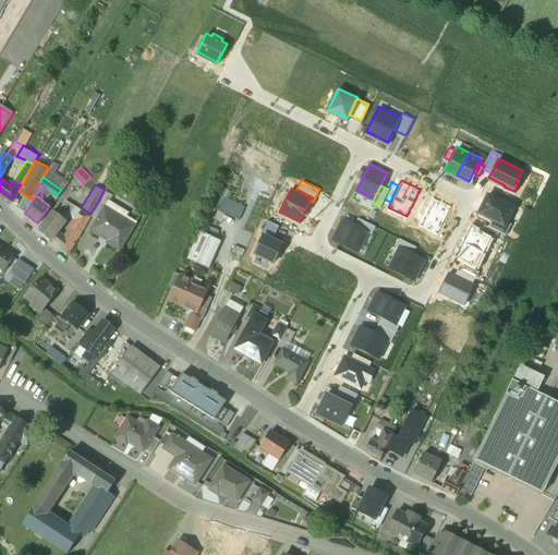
[(105,189),(98,202),(105,206),(106,205),(109,200),(112,193),(105,189)]
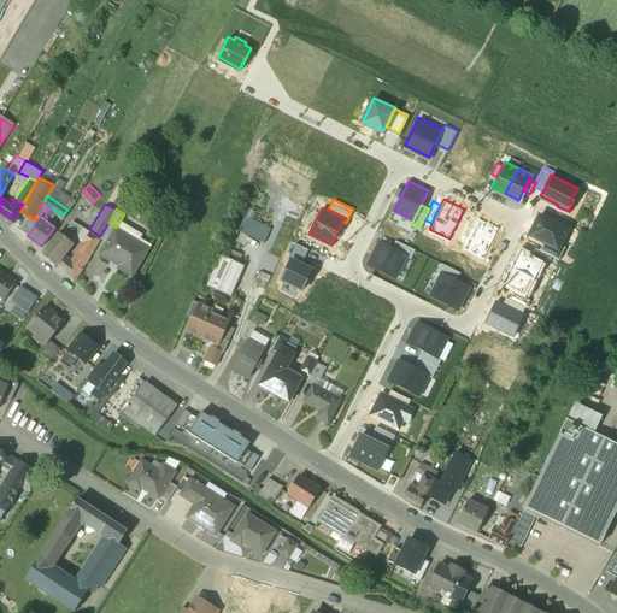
[(28,216),(22,228),(29,233),(40,216),(37,213),(35,219),(28,216)]
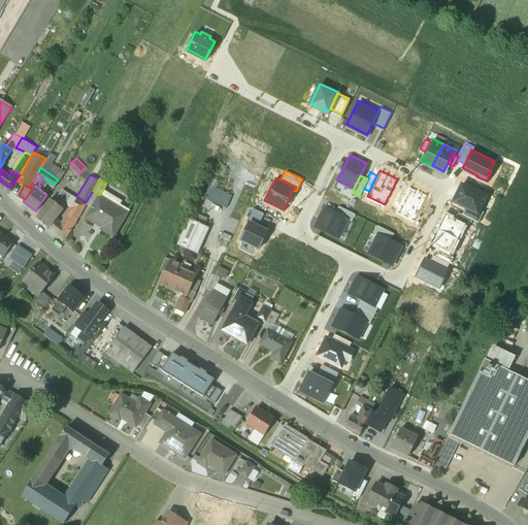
[(457,195),(454,201),(465,206),(476,212),(479,207),(486,195),(461,183),(455,194),(457,195)]
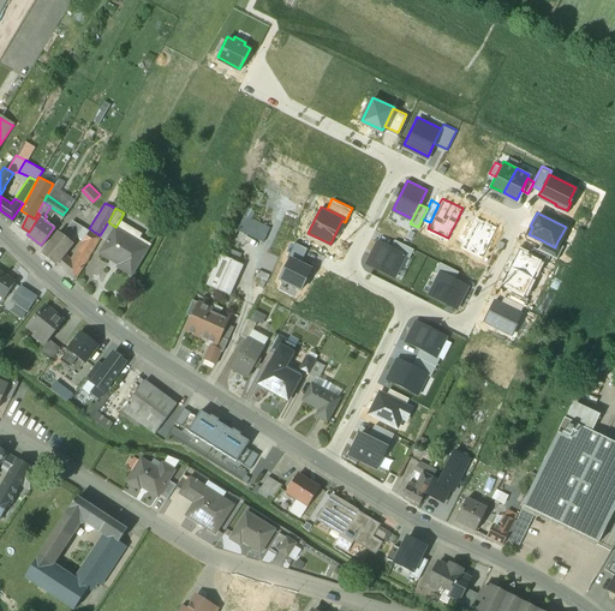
[(477,215),(475,221),(465,240),(463,245),(482,255),(496,225),(477,215)]
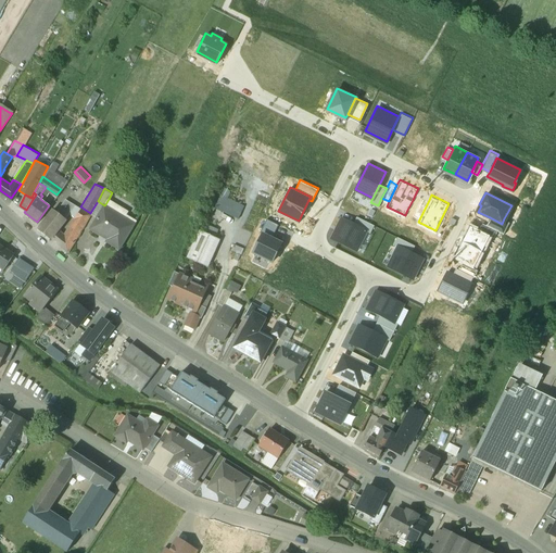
[(239,217),(244,205),(222,196),(216,206),(239,217)]
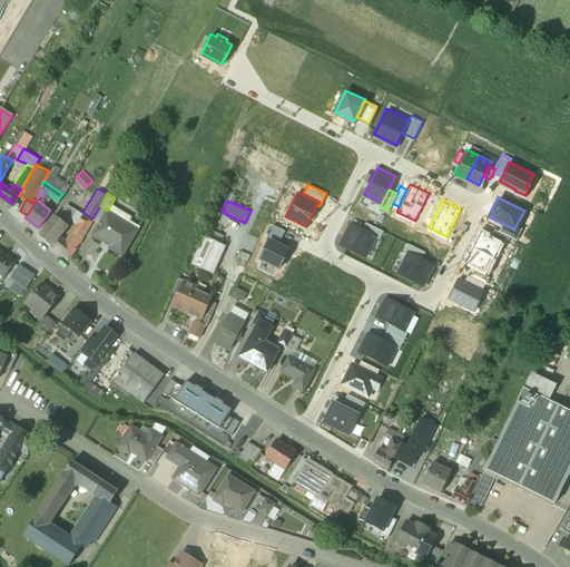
[(74,206),(67,202),(57,216),(66,223),(77,208),(74,206)]
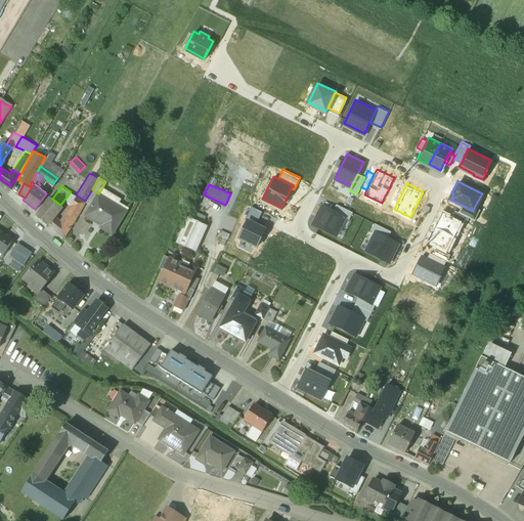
[(394,190),(390,200),(389,202),(396,205),(404,188),(397,185),(394,190)]
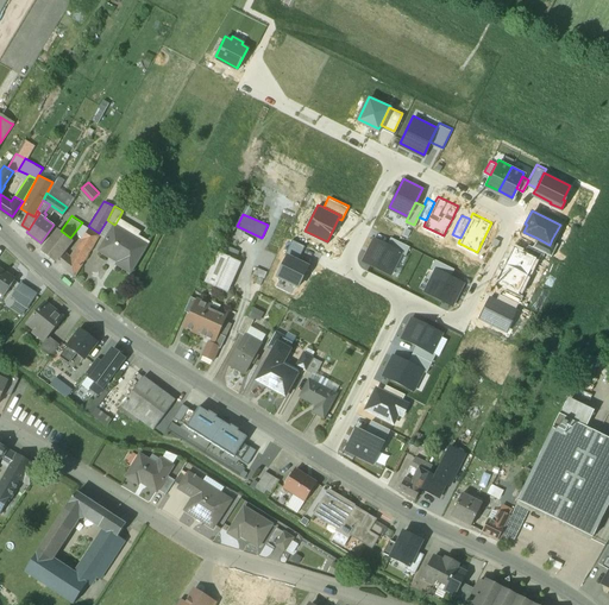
[(140,231),(119,218),(115,224),(136,237),(140,231)]
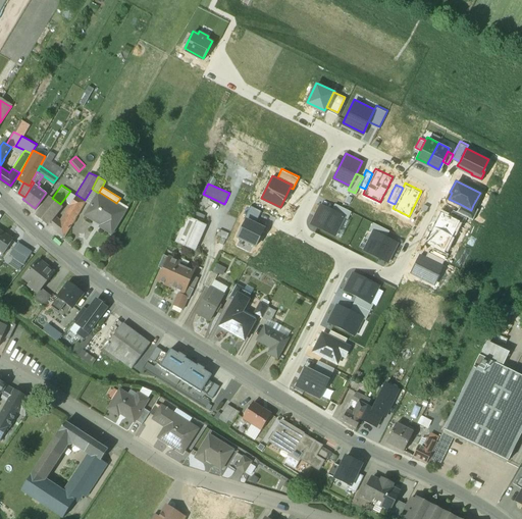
[(387,188),(382,197),(388,199),(393,190),(387,188)]
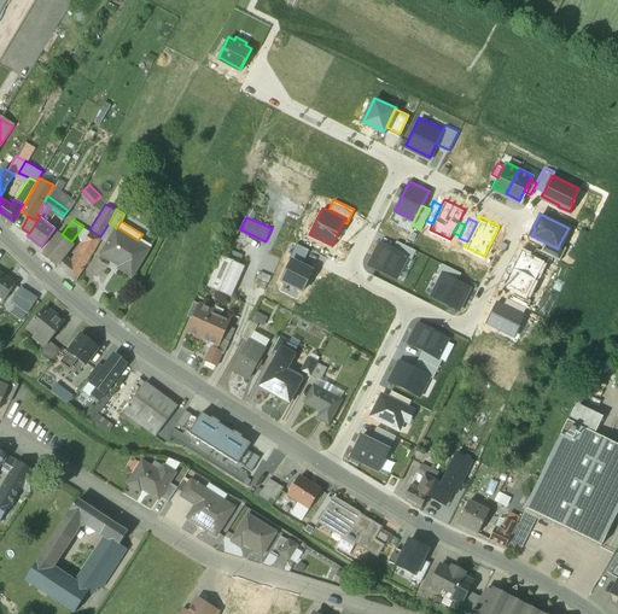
[(100,237),(89,229),(82,241),(93,249),(100,237)]
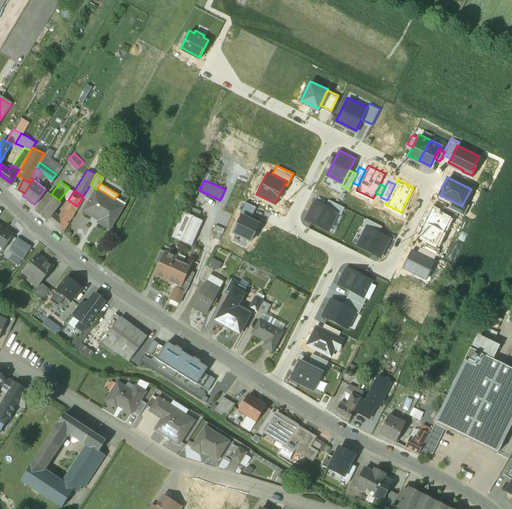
[(112,201),(94,190),(83,209),(99,219),(98,221),(109,228),(123,204),(114,199),(112,201)]
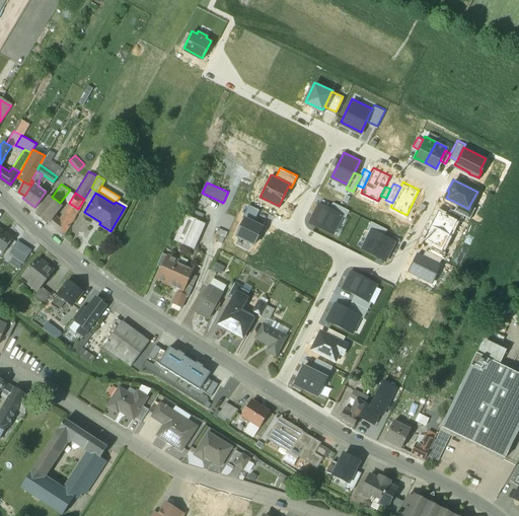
[(49,194),(35,212),(55,226),(59,219),(52,214),(60,203),(52,197),(49,194)]
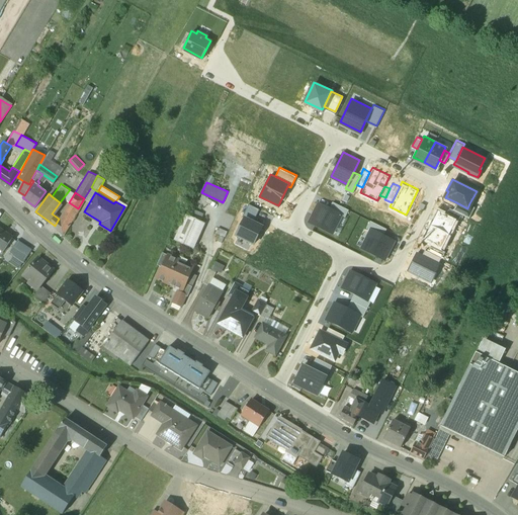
[(348,208),(332,200),(329,207),(341,213),(345,216),(348,208)]
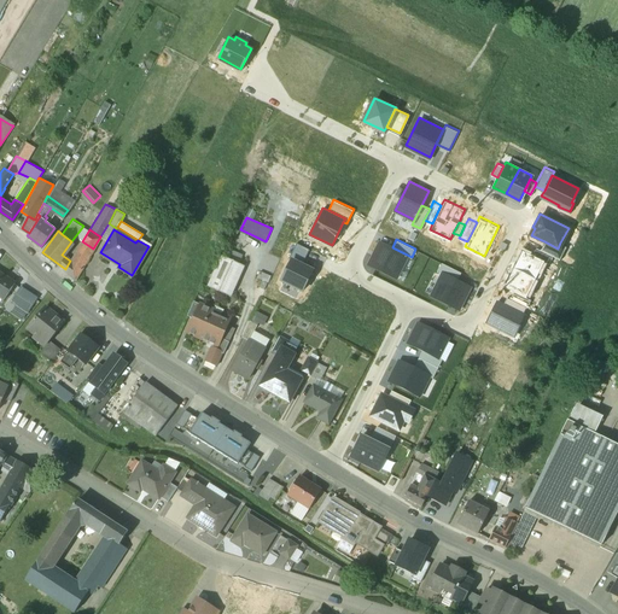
[(368,263),(396,276),(407,255),(392,247),(379,240),(368,263)]
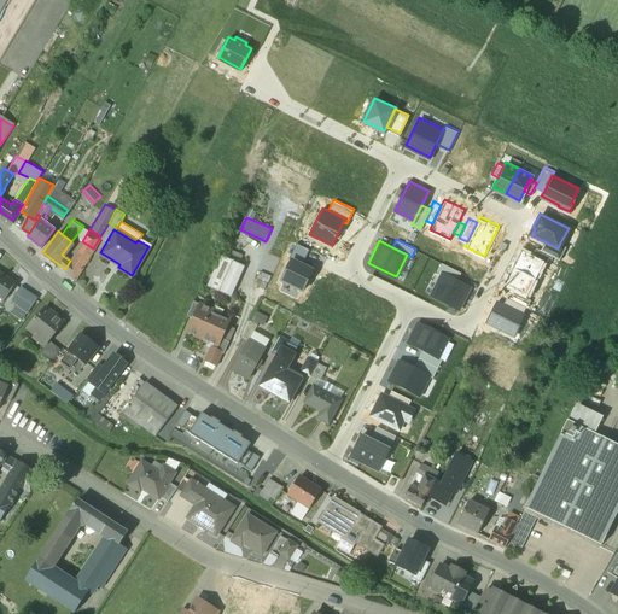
[(93,249),(82,241),(70,261),(65,269),(76,279),(93,249)]
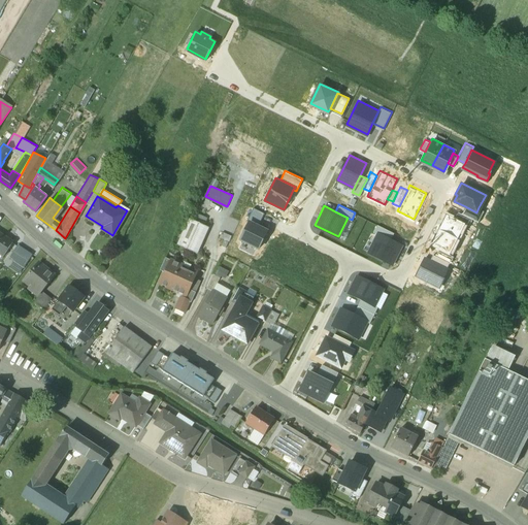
[(258,225),(264,212),(253,206),(246,220),(249,221),(258,225)]
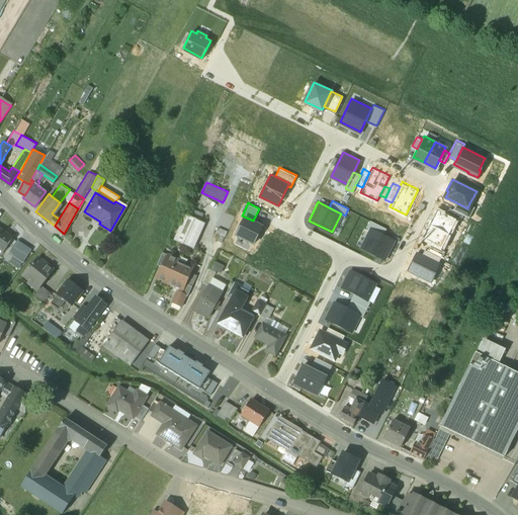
[(453,208),(463,213),(469,217),(475,205),(469,203),(467,208),(456,202),(453,208)]
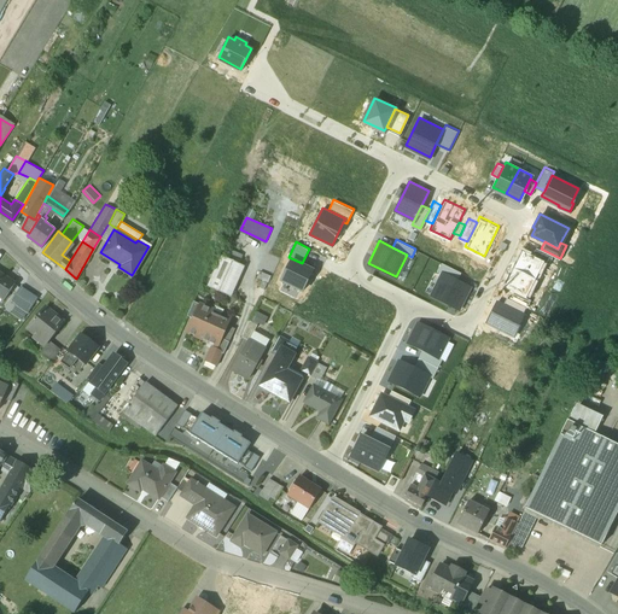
[(535,246),(532,253),(544,259),(549,262),(553,255),(541,249),(535,246)]
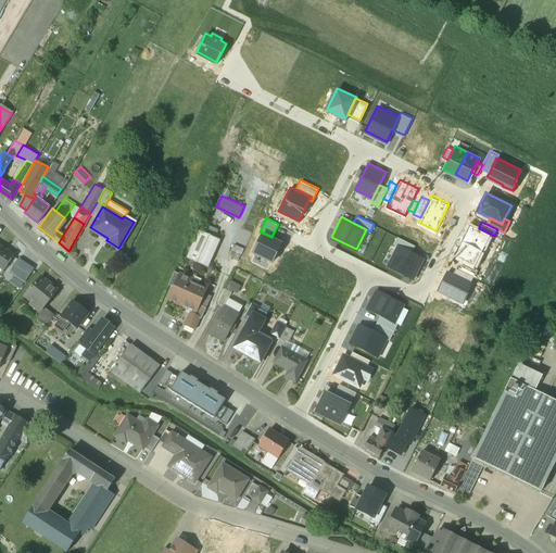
[(203,228),(216,233),(218,227),(205,223),(203,228)]
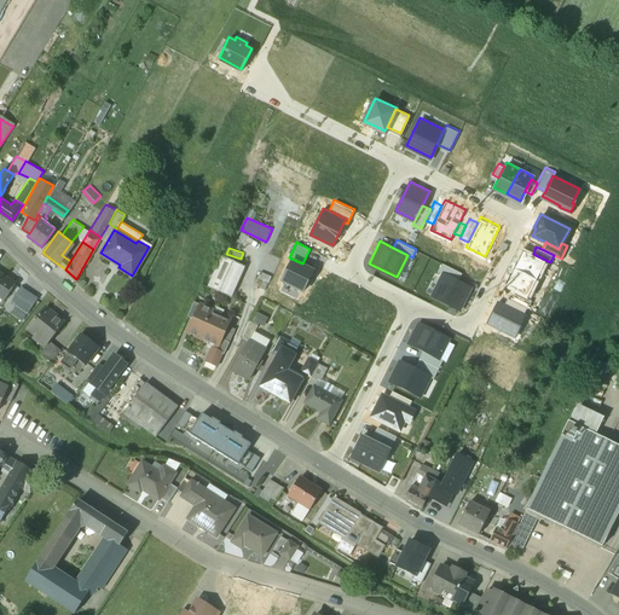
[(513,267),(537,279),(545,260),(533,254),(522,249),(513,267)]
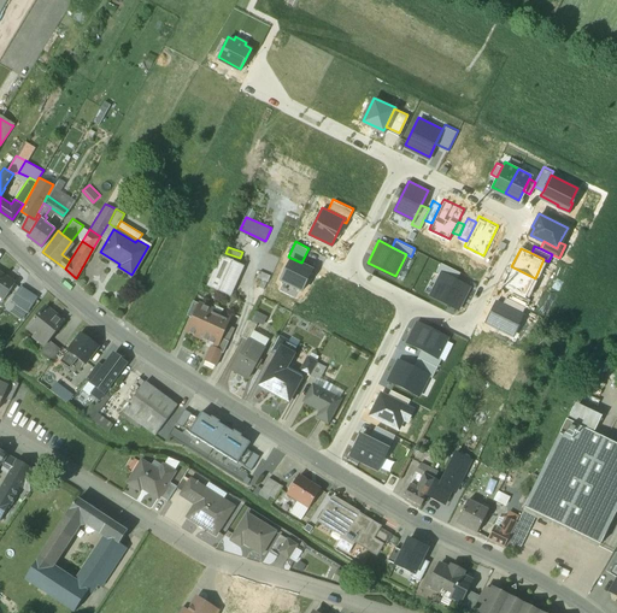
[(239,261),(221,254),(207,284),(224,293),(239,261)]
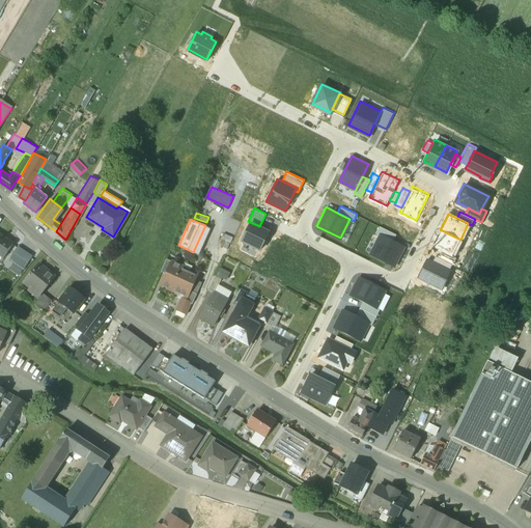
[(269,231),(259,226),(250,222),(242,240),(259,249),(269,231)]
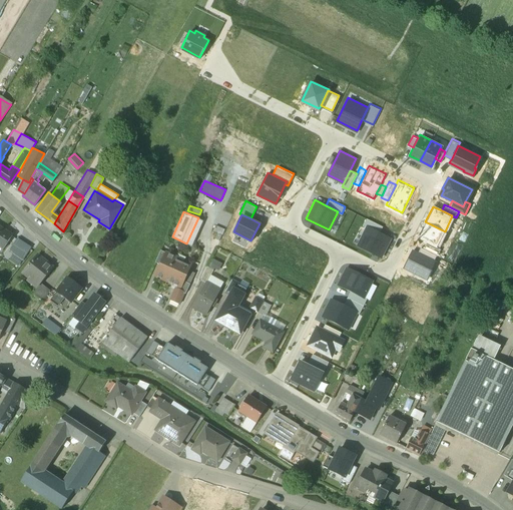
[(364,223),(367,225),(379,231),(383,225),(367,217),(364,223)]
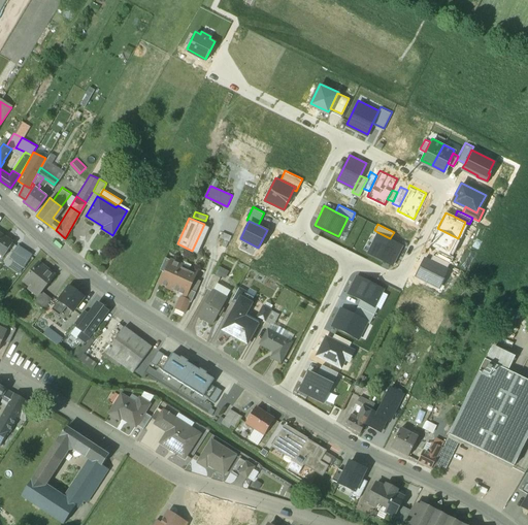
[(451,253),(458,238),(437,228),(431,242),(439,247),(451,253)]
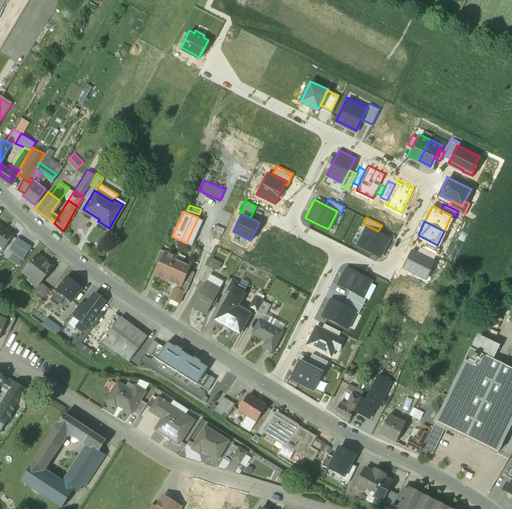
[(12,233),(0,224),(0,244),(3,247),(12,233)]
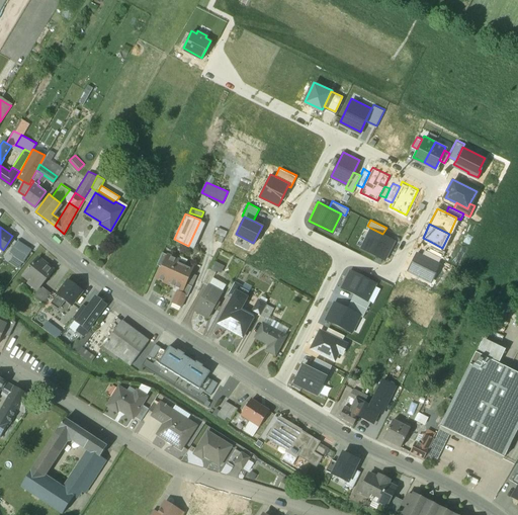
[(370,228),(361,246),(384,258),(394,240),(382,234),(370,228)]
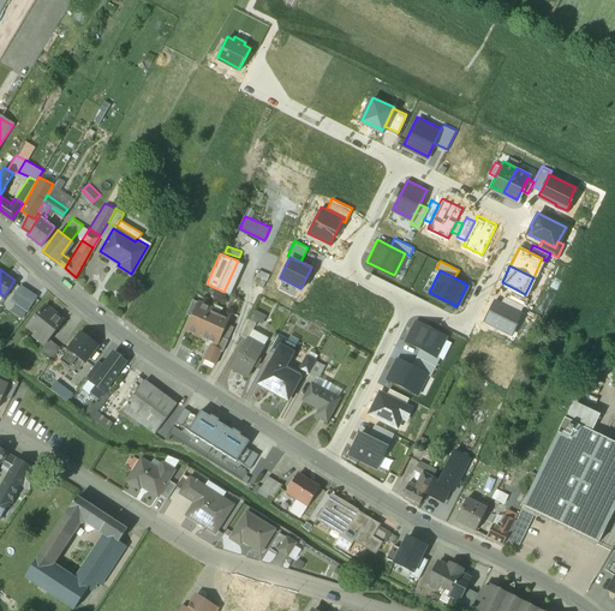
[(21,283),(11,298),(28,309),(37,294),(21,283)]
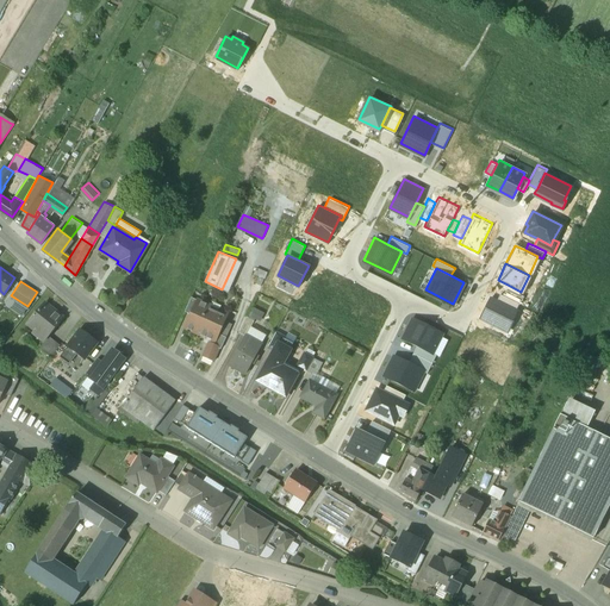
[(521,292),(508,285),(503,294),(518,301),(521,303),(526,294),(521,292)]
